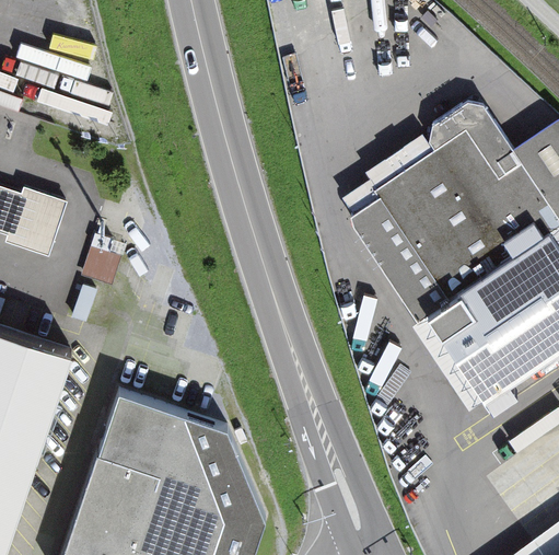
[(380,197),(351,216),(353,226),(417,321),(428,314),(457,359),(482,395),(485,400),(558,349),(558,244),(551,233),(550,232),(558,226),(558,117),(513,149),(482,104),(467,102),(432,125),(429,141),(434,150),(374,191),(380,197)]
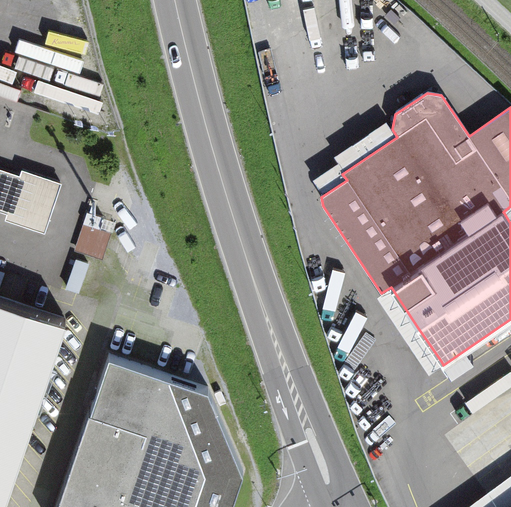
[(337,165),(342,174),(397,137),(392,129),(387,122),(332,158),(337,165)]
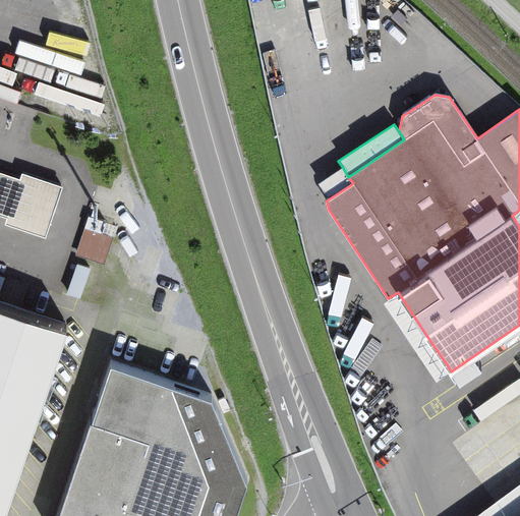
[(327,201),(353,183),(348,177),(343,168),(316,185),(327,201)]
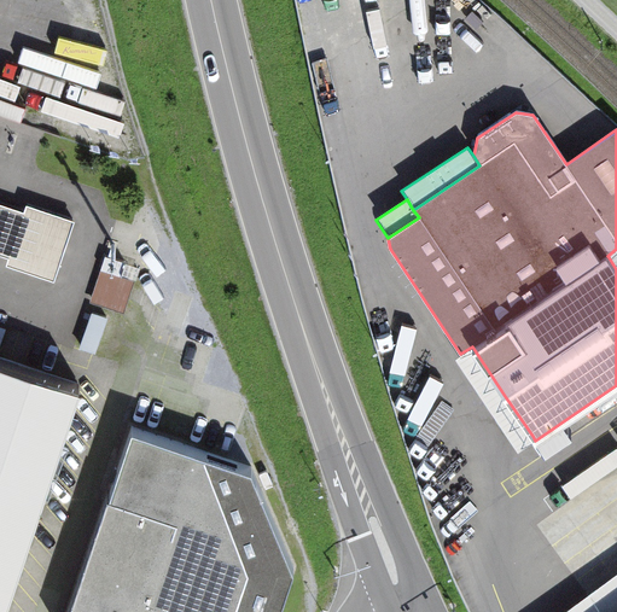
[(24,217),(0,209),(0,258),(10,262),(6,274),(62,292),(85,226),(28,207),(24,217)]
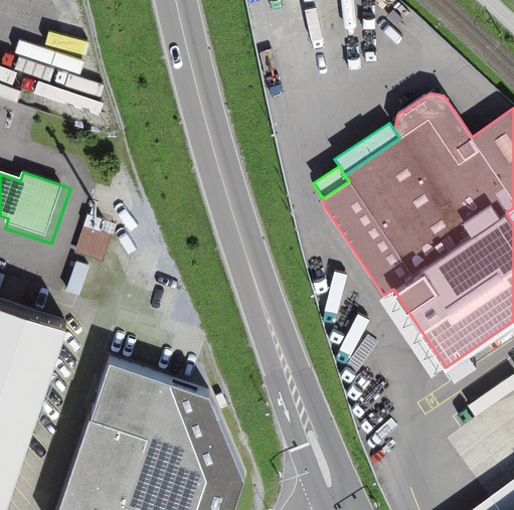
[(104,222),(89,217),(84,229),(100,234),(104,222)]
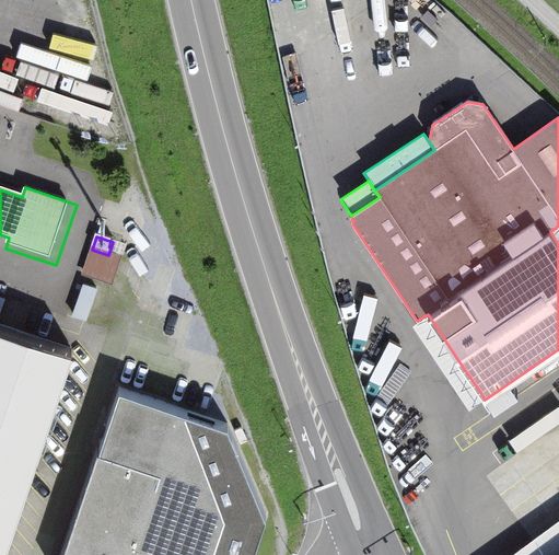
[(90,252),(84,281),(116,288),(121,258),(90,252)]
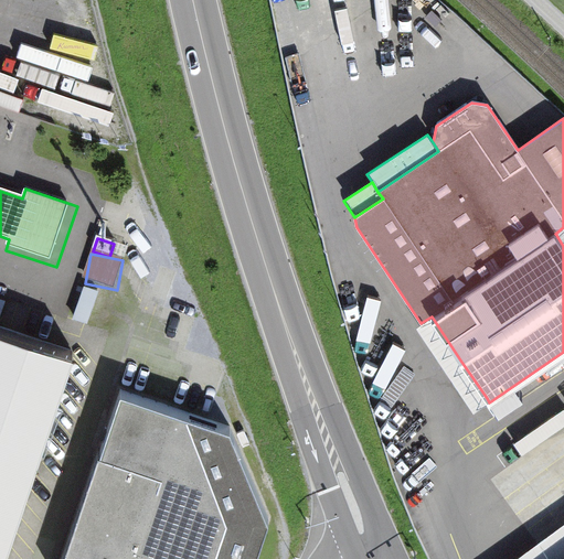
[(487,398),(432,316),(421,323),(415,326),(474,414),(489,402),(487,398)]
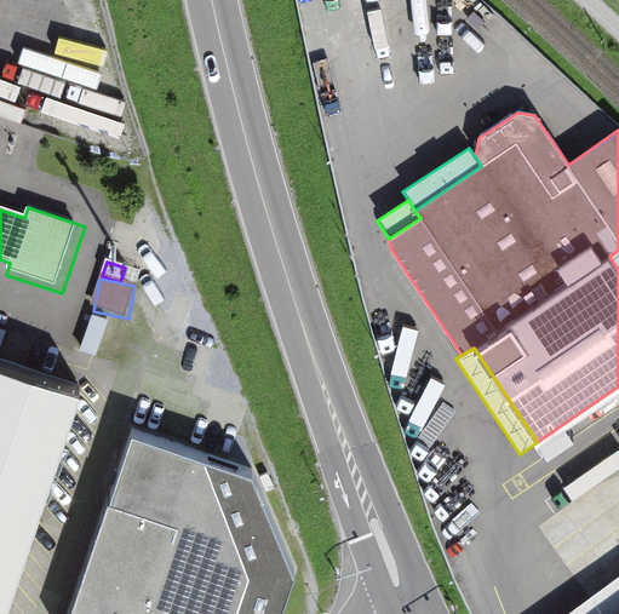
[(7,613),(84,389),(0,361),(0,613),(7,613)]
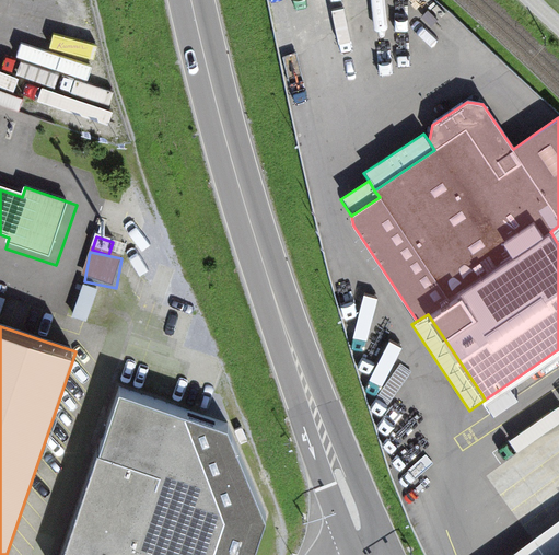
[(188,418),(123,397),(68,554),(214,554),(226,519),(188,418)]
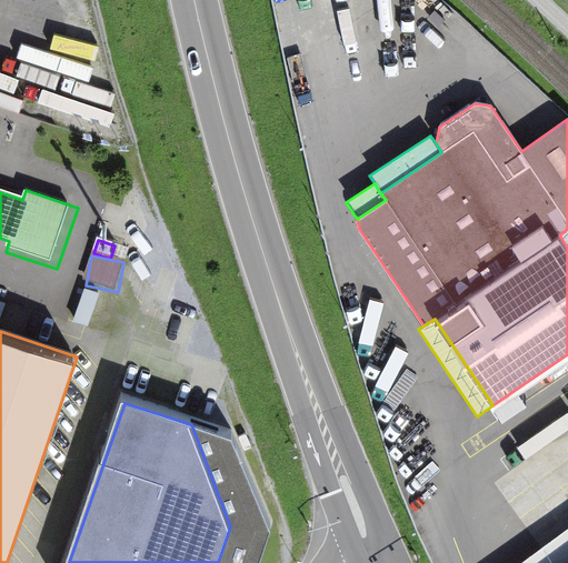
[(567,562),(567,528),(519,562),(567,562)]
